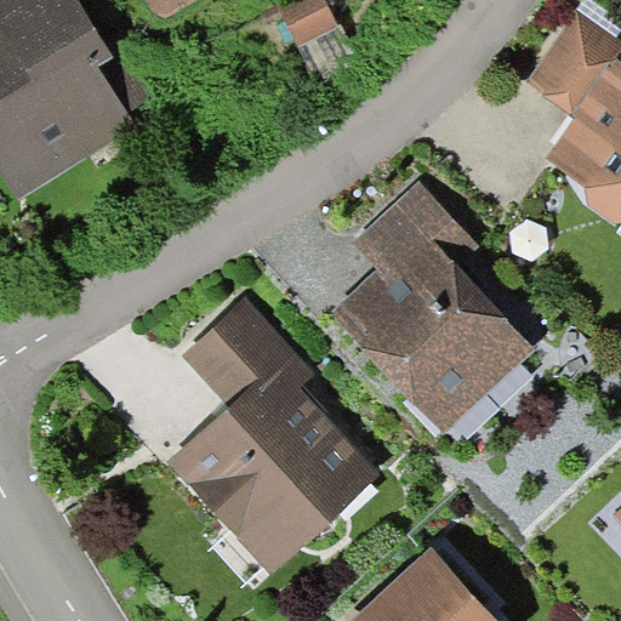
[(107,43),(80,0),(0,0),(0,169),(18,199),(137,127),(127,113),(159,93),(123,34),(107,43)]
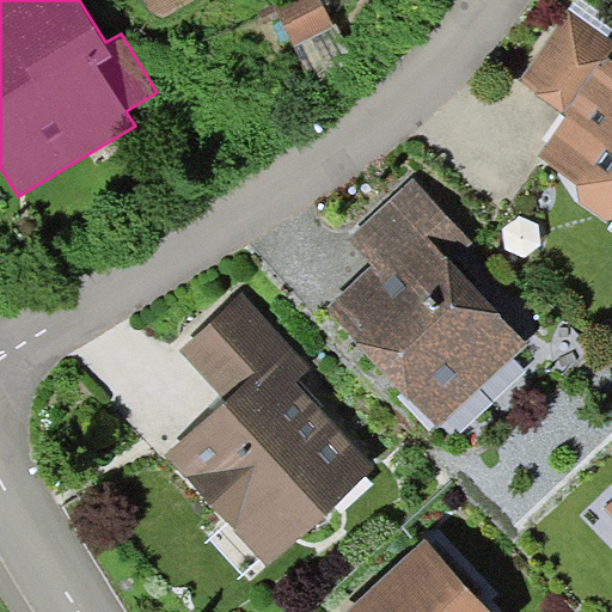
[(147,0),(159,19),(191,0),(147,0)]
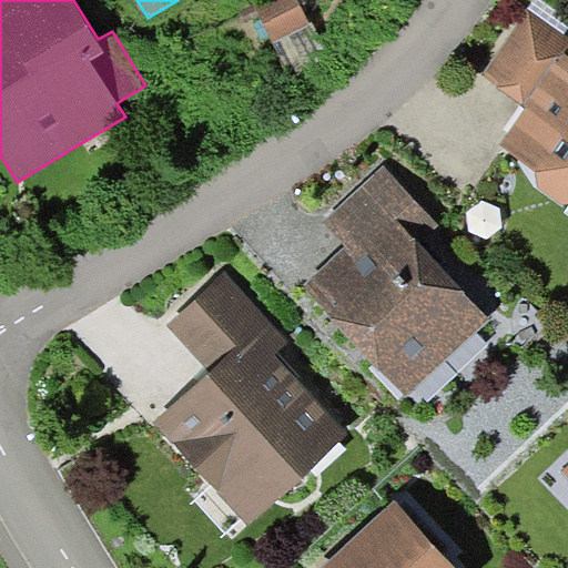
[(311,22),(298,0),(264,0),(256,4),(274,40),(311,22)]
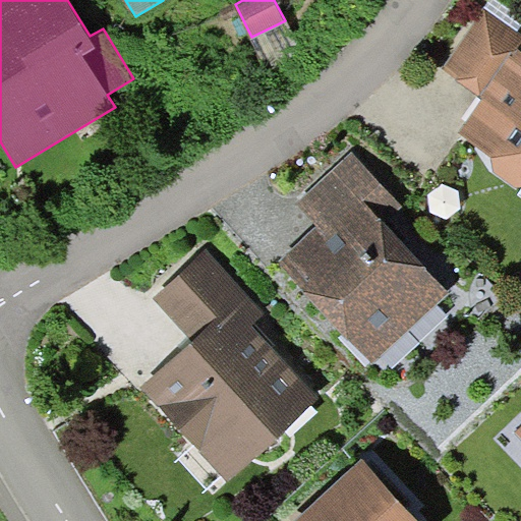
[(520,34),(484,9),(442,70),(481,97),(515,48),(520,51),(520,34)]
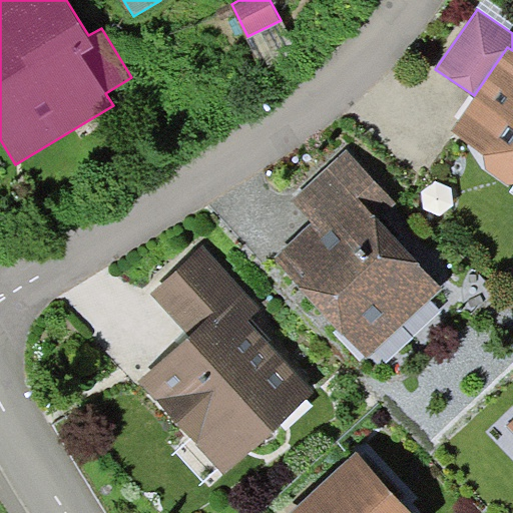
[(512,50),(507,47),(474,95),(453,131),(485,154),(485,166),(509,184),(512,182),(512,50)]
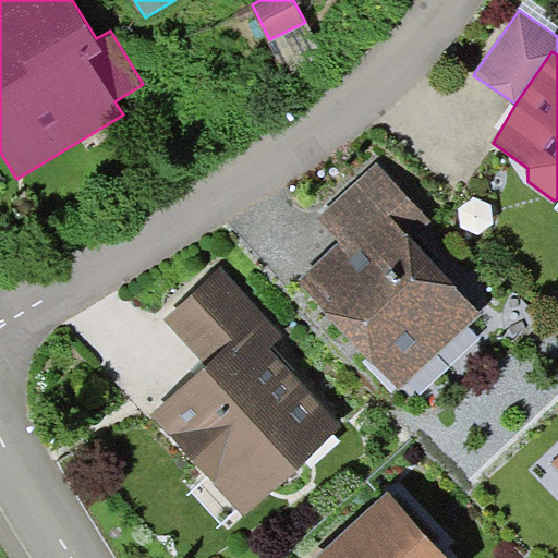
[(340,240),(299,278),(400,388),(482,313),(411,235),(429,218),(377,162),(318,216),(340,240)]
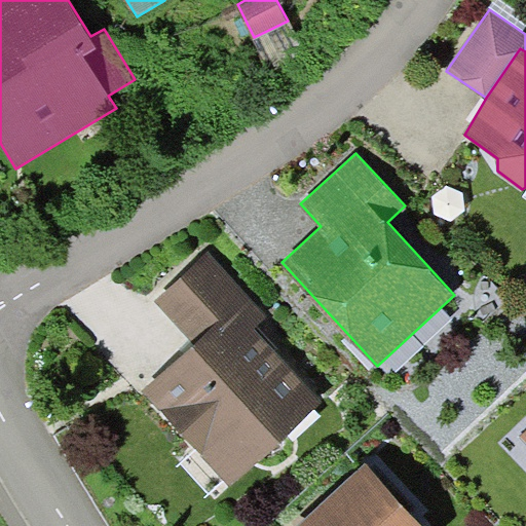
[(193,343),(142,390),(230,486),(322,402),(254,329),(267,315),(208,252),(154,301),(193,343)]
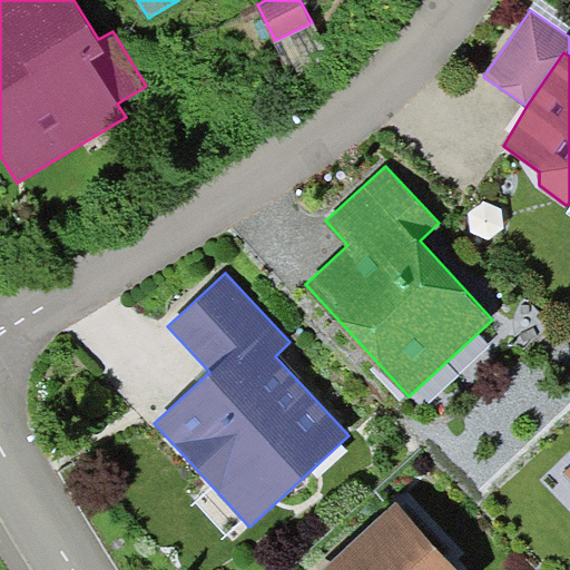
[(321,569),(458,569),(394,502),(321,569)]
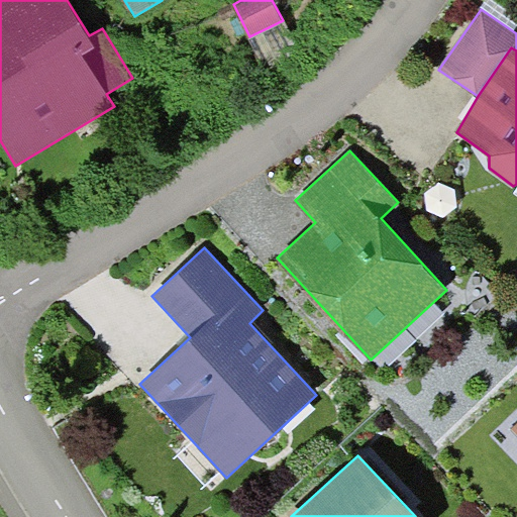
All buildings are outlined.
